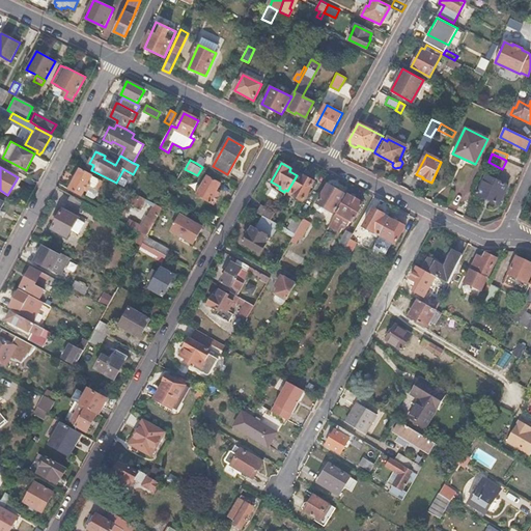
[(95,177),(81,170),(71,189),(83,195),(85,191),(88,192),(91,187),(95,189),(99,182),(95,177)]
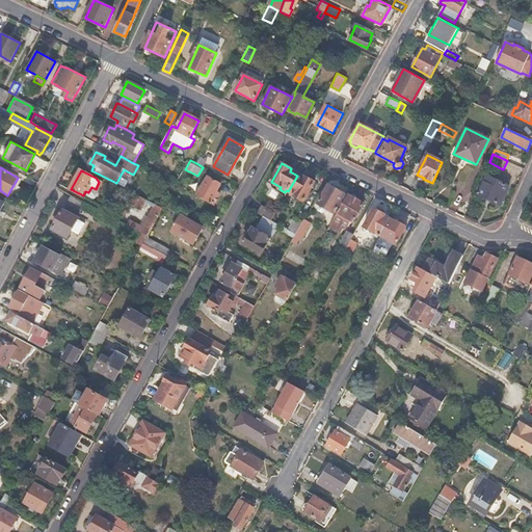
[(303,180),(297,176),(288,191),(304,201),(315,182),(306,177),(303,180)]
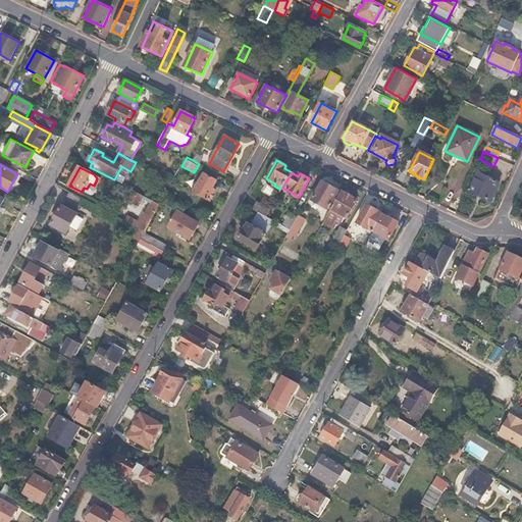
[(500,181),(478,172),(469,191),(490,201),(500,181)]
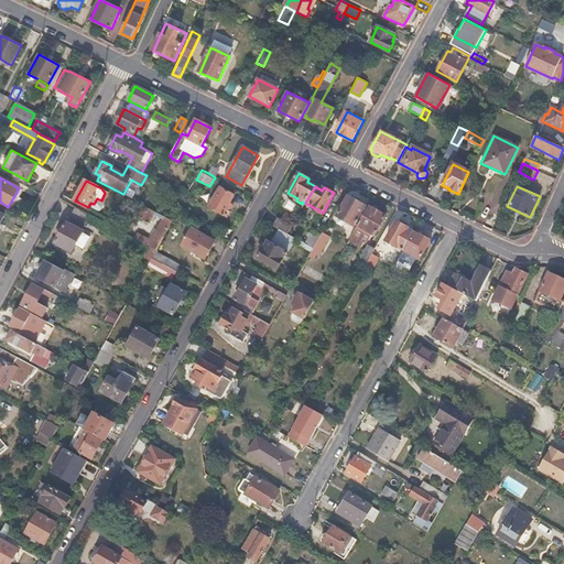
[(234,196),(219,188),(209,207),(227,217),(234,206),(229,204),(234,196)]
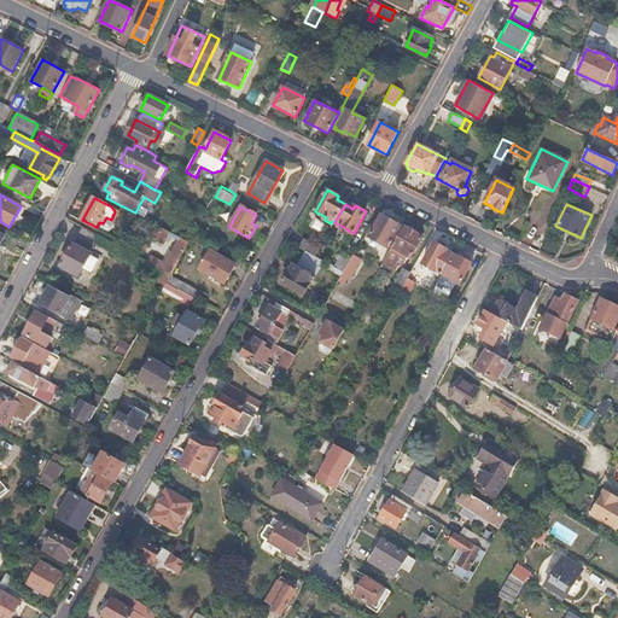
[(401,226),(383,215),(371,237),(389,246),(401,226)]
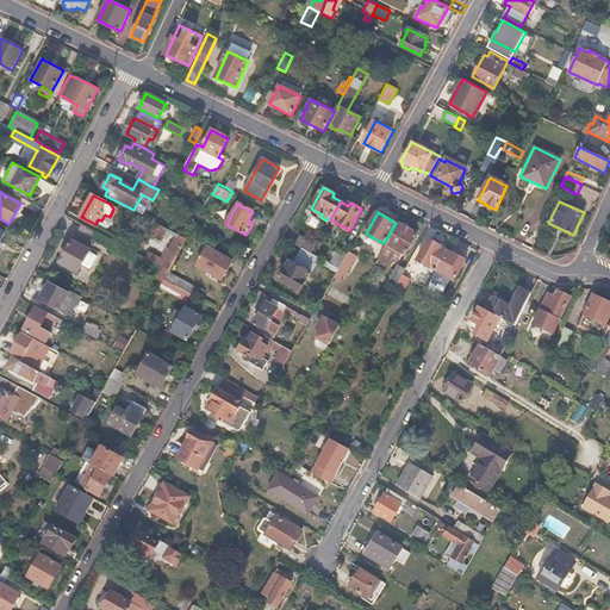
[(186,238),(153,221),(147,231),(162,240),(166,231),(176,237),(165,261),(149,253),(145,259),(163,267),(168,271),(186,238)]
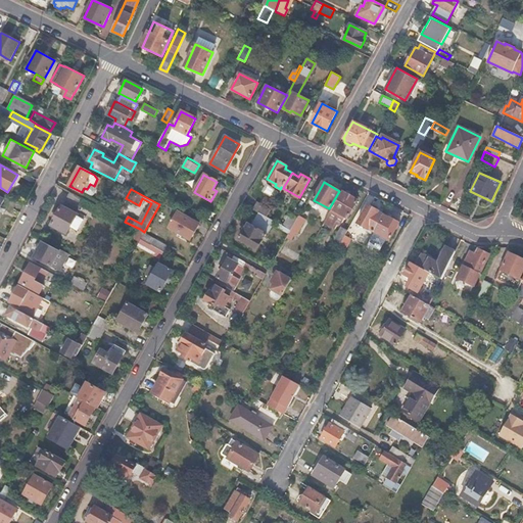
[(15,191),(12,198),(25,204),(29,197),(15,191)]
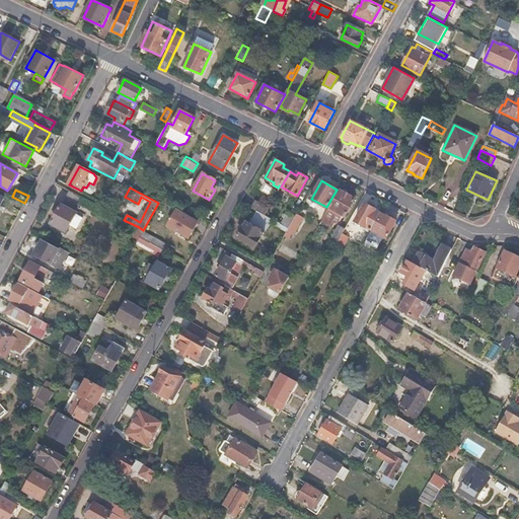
[(62,205),(60,207),(51,224),(68,232),(85,200),(70,191),(62,205)]
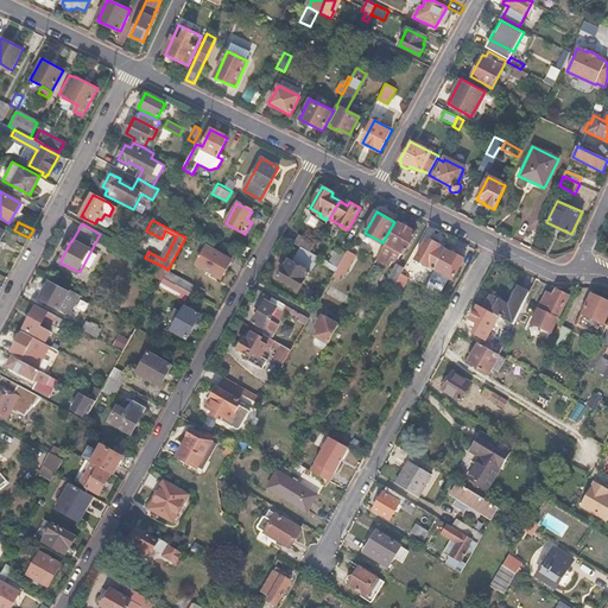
[(416,234),(397,223),(386,242),(405,254),(416,234)]
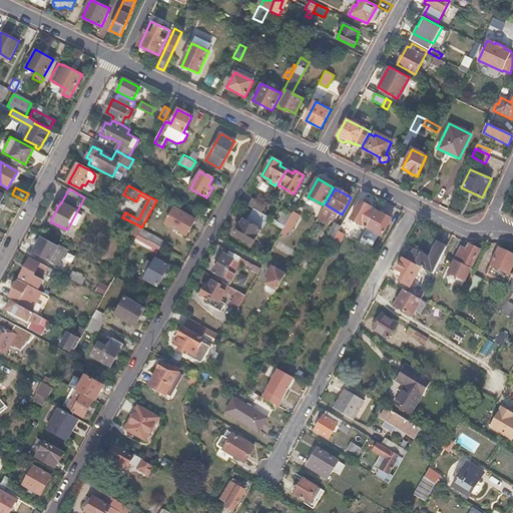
[(266,205),(251,197),(247,205),(262,213),(266,205)]
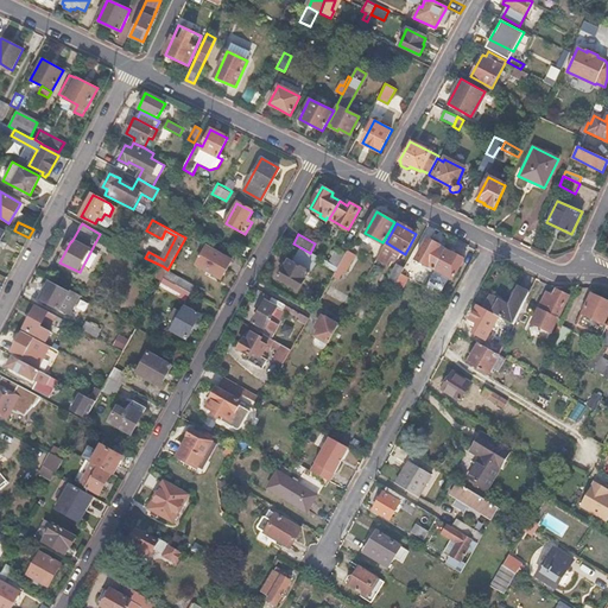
[(447,249),(428,240),(417,259),(435,270),(447,249)]
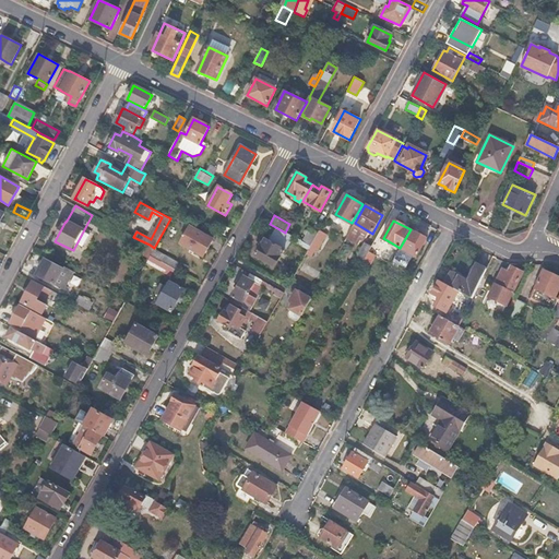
[(212,239),(189,226),(180,244),(203,256),(212,239)]
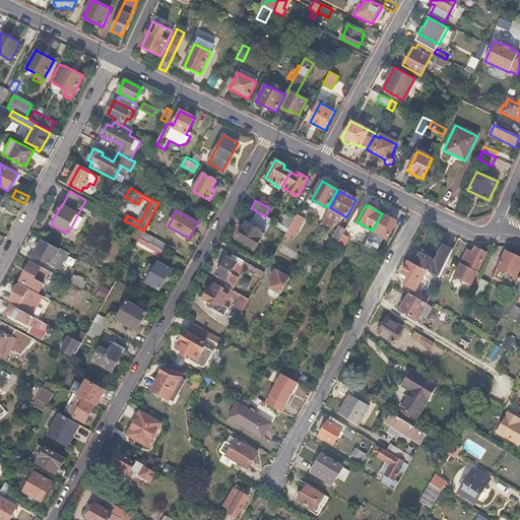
[(296,217),(287,213),(280,225),(288,230),(294,219),(296,217)]
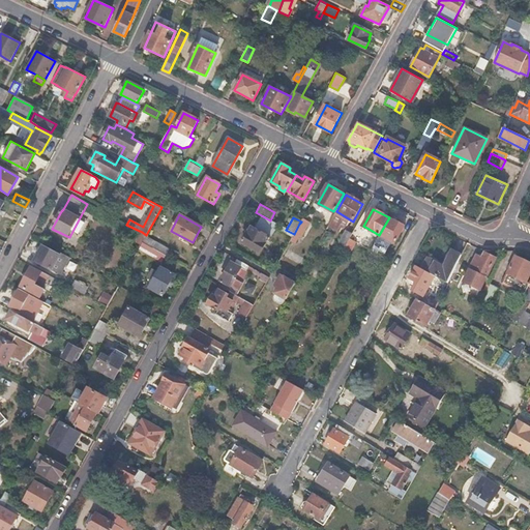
[(307,219),(303,217),(301,222),(299,224),(304,227),(307,219)]
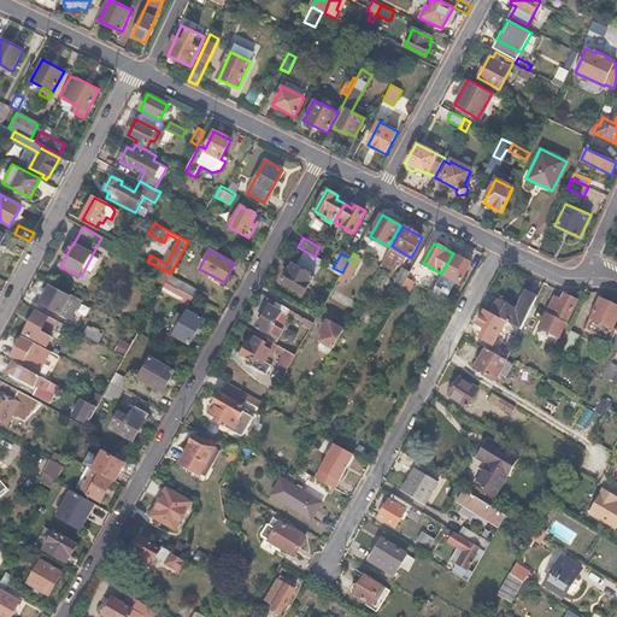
[(459,257),(453,253),(441,274),(433,288),(447,297),(456,281),(460,283),(472,263),(460,256),(459,257)]
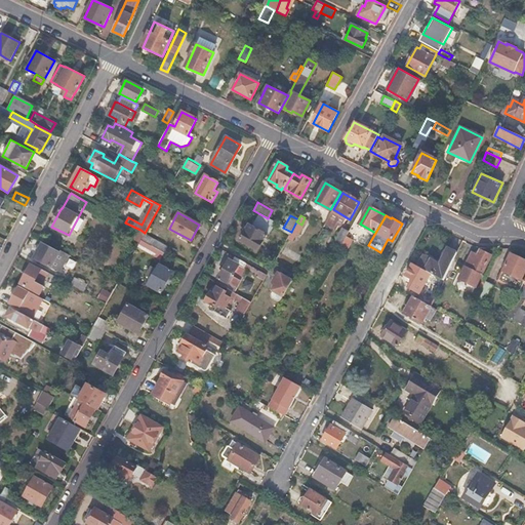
[(246,232),(245,233),(240,241),(258,250),(268,235),(250,225),(246,232)]
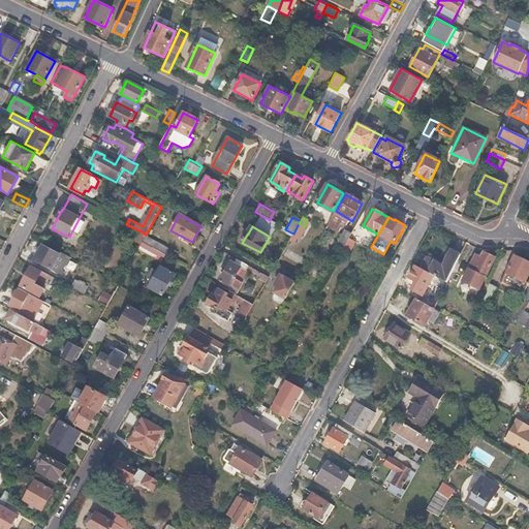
[(285,229),(283,227),(277,238),(287,244),(293,234),(285,229)]
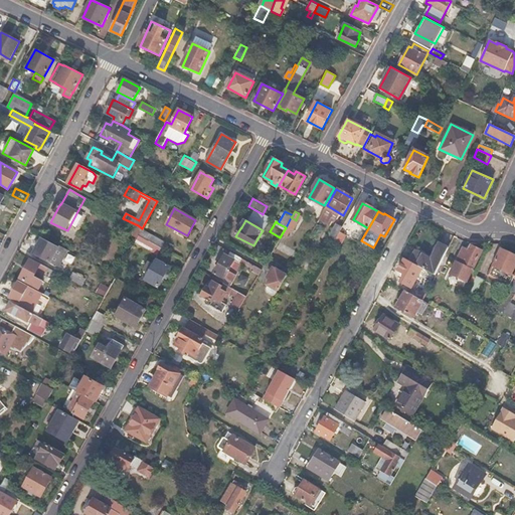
[(341,228),(334,224),(328,236),(330,237),(327,242),(332,244),(333,242),(334,241),(339,232),(341,228)]
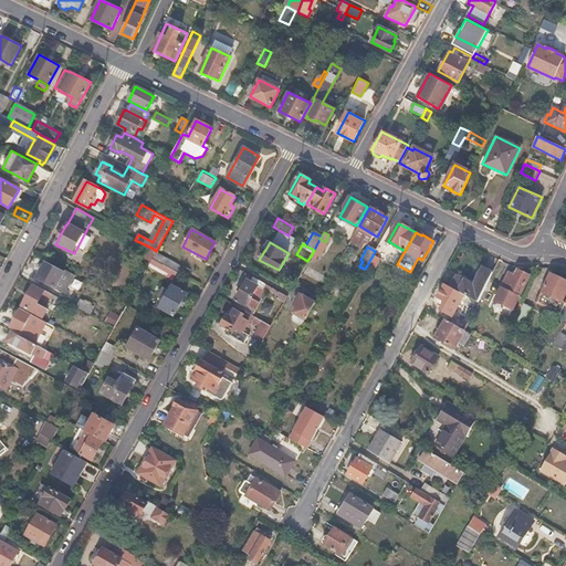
[(156,251),(152,248),(145,261),(149,263),(153,259),(156,252),(156,251)]
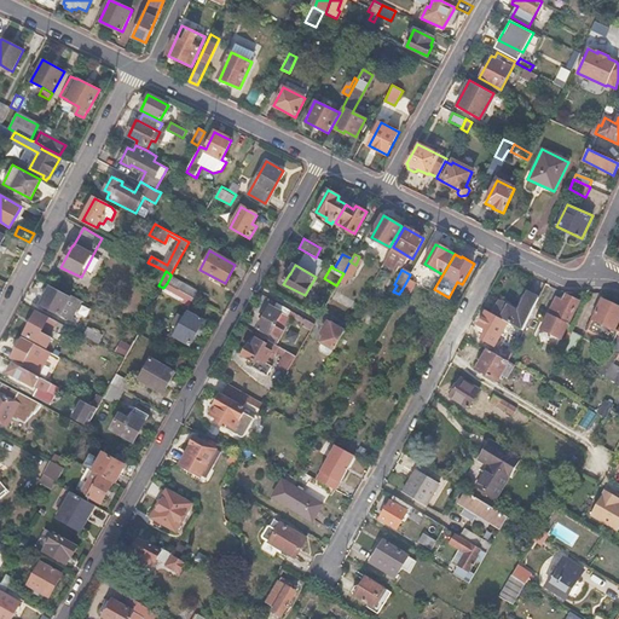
[(171,276),(167,283),(194,298),(197,291),(171,276)]
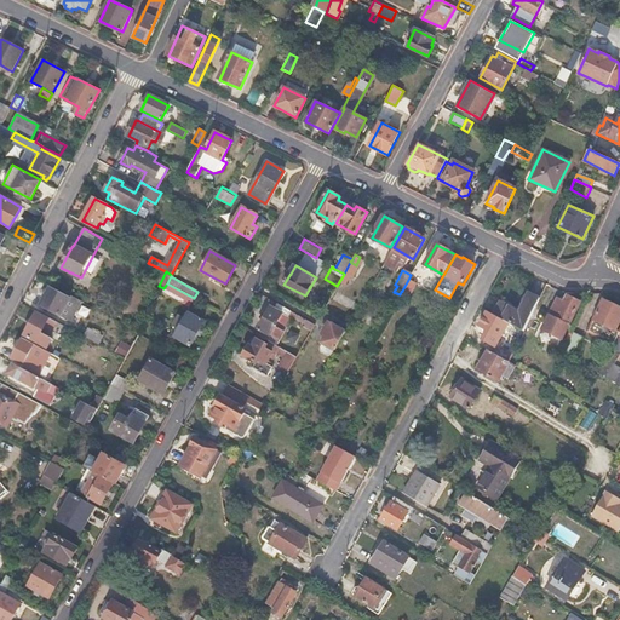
[(415,285),(408,280),(402,291),(409,296),(415,285)]
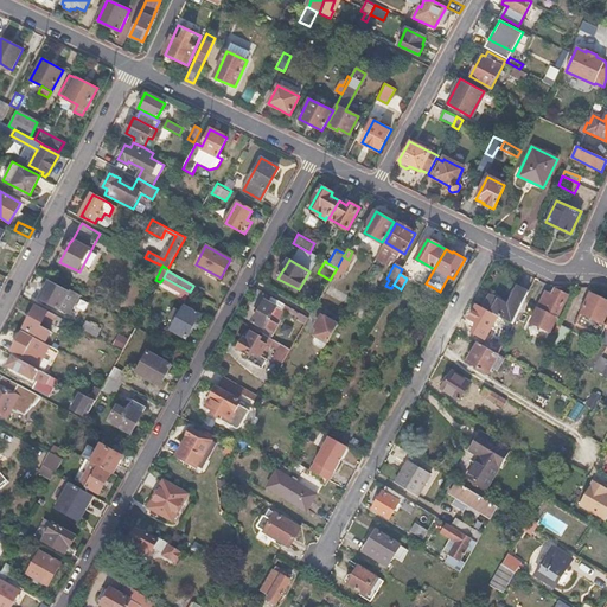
[(160,282),(159,285),(186,299),(190,292),(164,278),(160,282)]
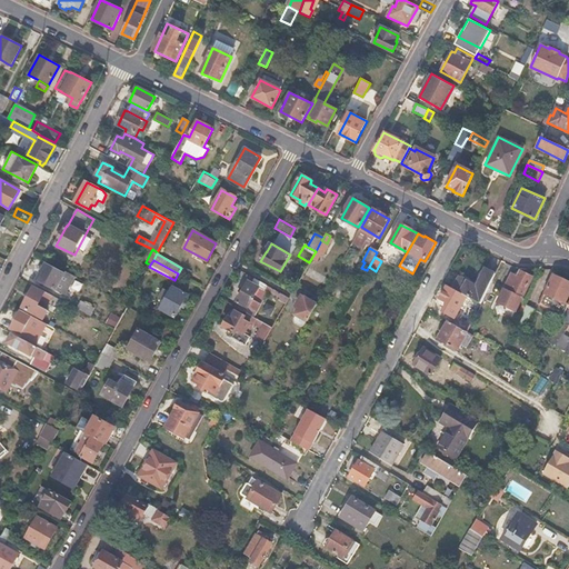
[(46,265),(38,280),(56,290),(58,290),(66,295),(76,277),(71,275),(69,273),(68,276),(46,265)]
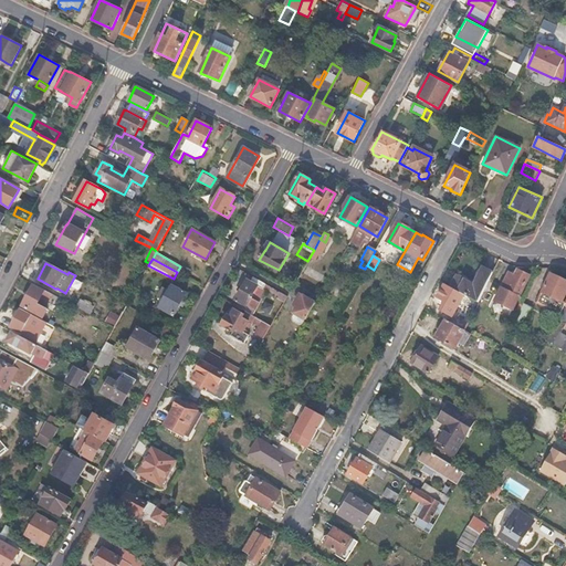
[(456,275),(450,286),(463,293),(478,301),(490,275),(492,272),(482,268),(474,284),(456,275)]
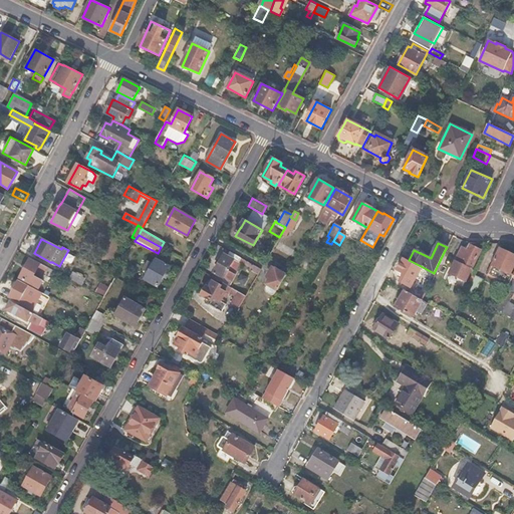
[(451,274),(467,281),(481,251),(470,246),(468,251),(463,249),(451,274)]
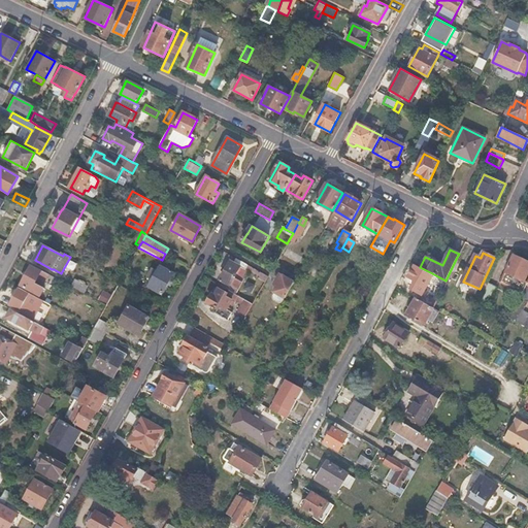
[(520,257),(514,254),(498,281),(520,292),(525,284),(522,282),(527,270),(527,261),(524,259),(525,258),(521,255),(520,257)]
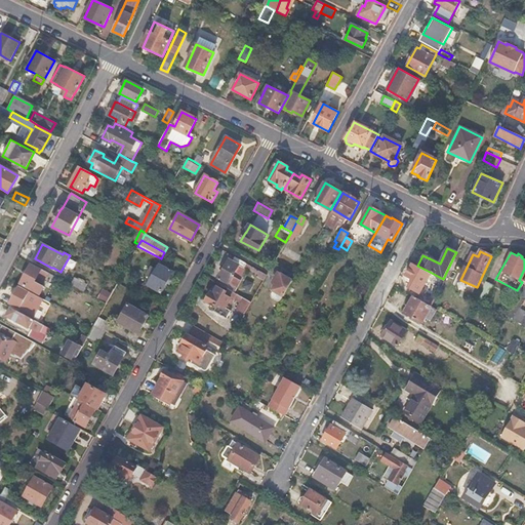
[(233,261),(230,260),(219,278),(238,288),(241,281),(238,280),(247,264),(235,257),(233,261)]
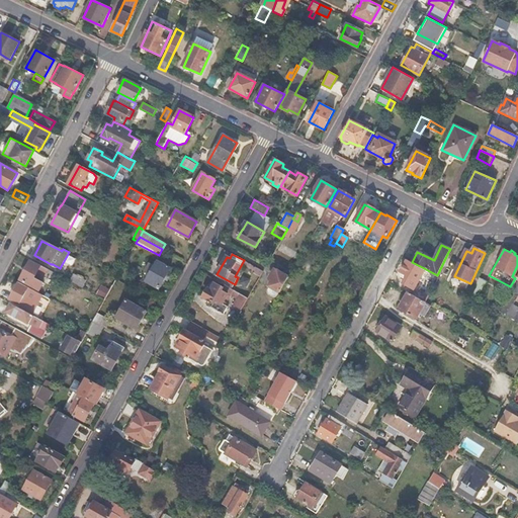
[(49,269),(31,260),(20,280),(39,290),(44,283),(41,282),(47,273),(49,269)]
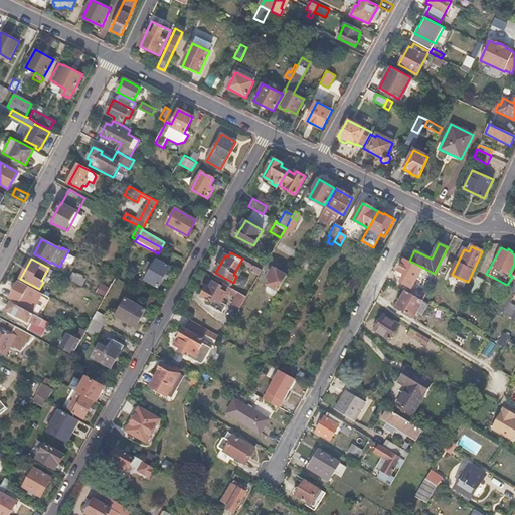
[(405,259),(398,270),(405,274),(401,281),(411,287),(418,273),(421,267),(409,261),(405,259)]
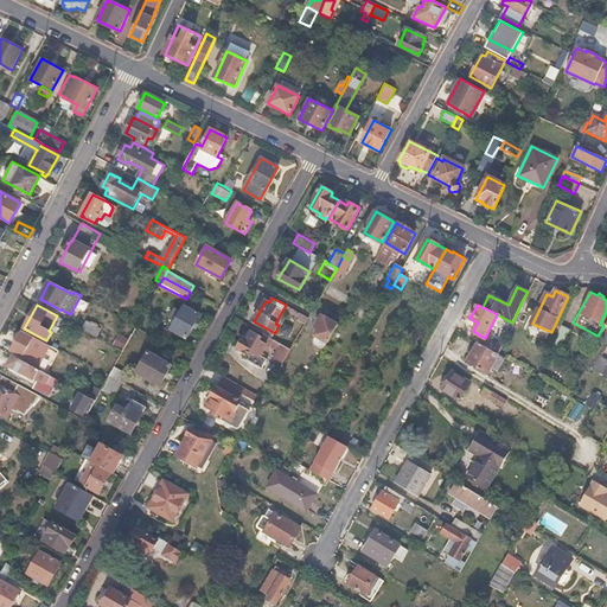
[(199,315),(185,307),(172,330),(186,338),(199,315)]
